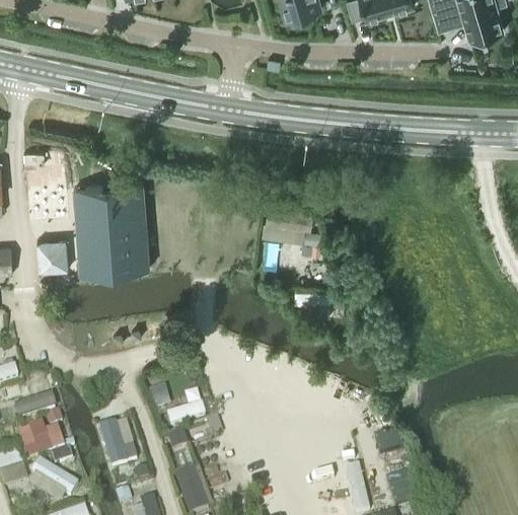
[(316,0),(280,0),(287,22),(320,12),(316,0)]
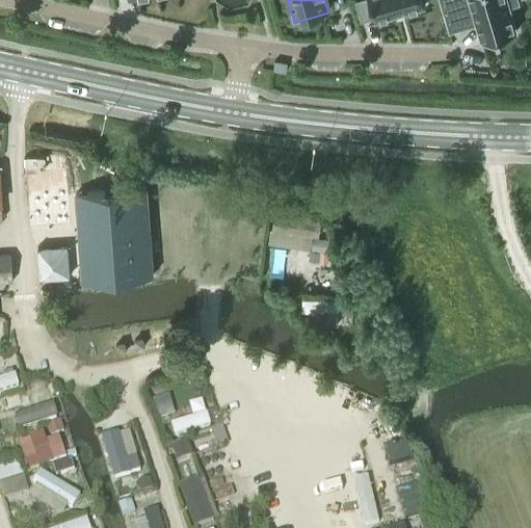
[(366,0),(355,3),(362,24),(374,20),(376,26),(397,20),(398,22),(405,20),(405,18),(425,11),(421,0),(366,0)]
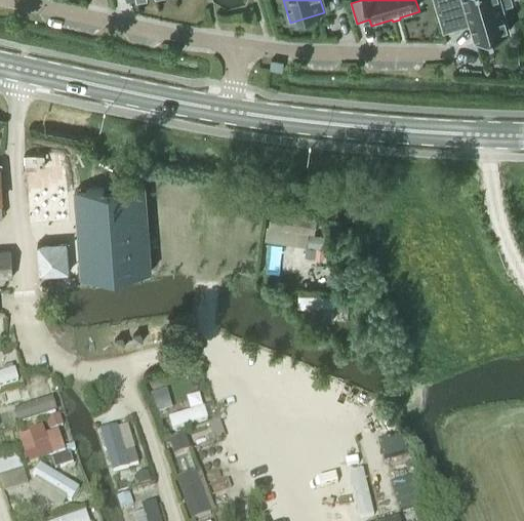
[(433,0),(444,35),(470,28),(475,45),(512,34),(505,10),(514,7),(512,0),(433,0)]
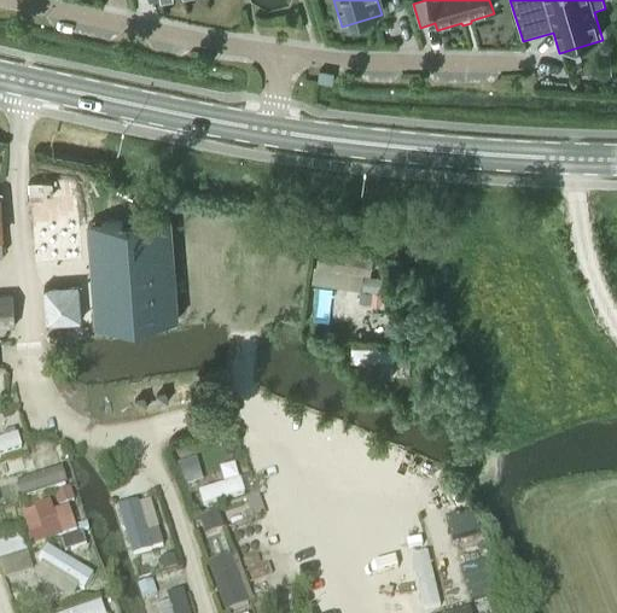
[(29,187),(35,268),(83,264),(77,184),(29,187)]
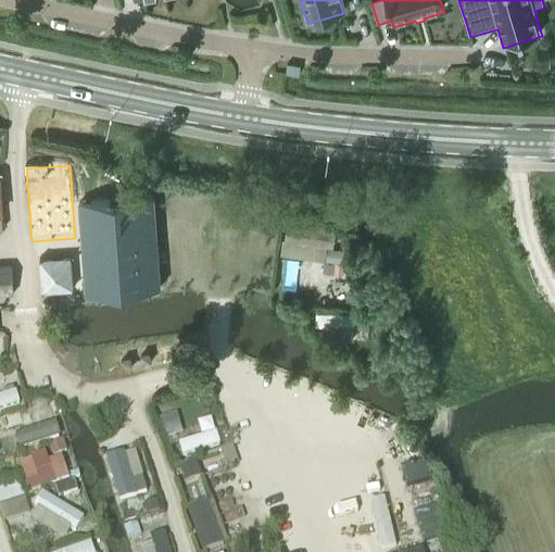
[(72,260),(40,262),(42,293),(73,291),(73,290),(88,289),(86,261),(72,262),(72,260)]
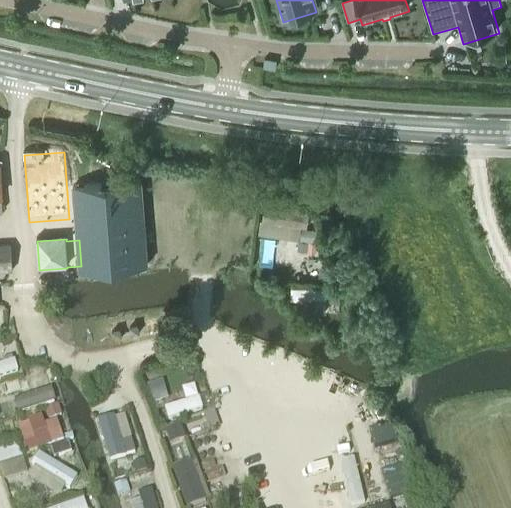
[(9,247),(0,247),(0,271),(11,270),(9,247)]
